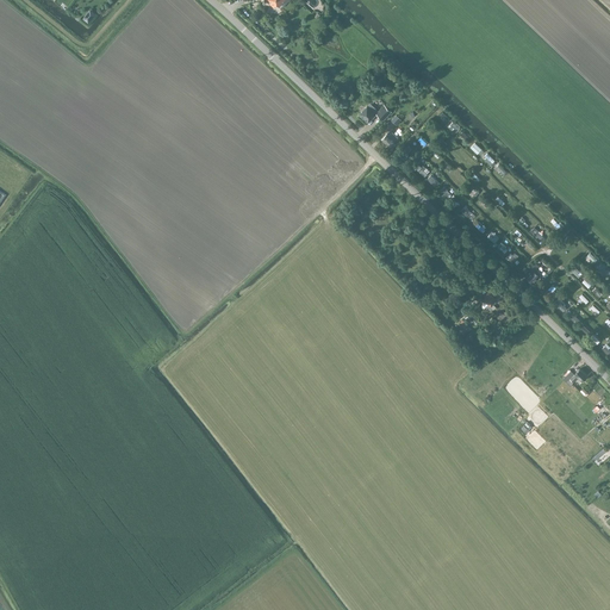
[(373,112),(367,106),(360,114),(368,123),(375,114),(377,113),(383,119),(391,111),(385,105),(378,111),(375,109),(373,112)]
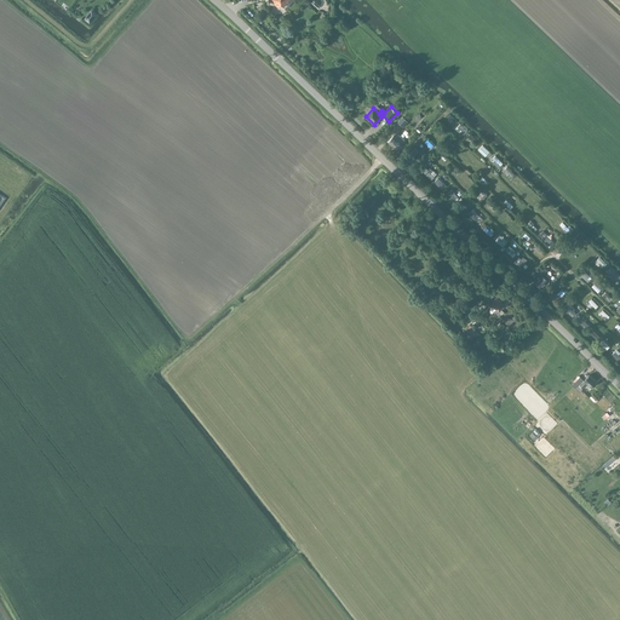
[(442,115),(453,125),(457,120),(446,110),(442,115)]
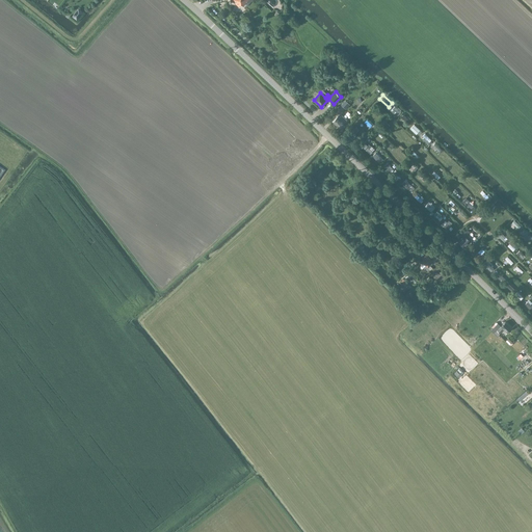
[(345,101),(341,105),(345,110),(349,105),(345,101)]
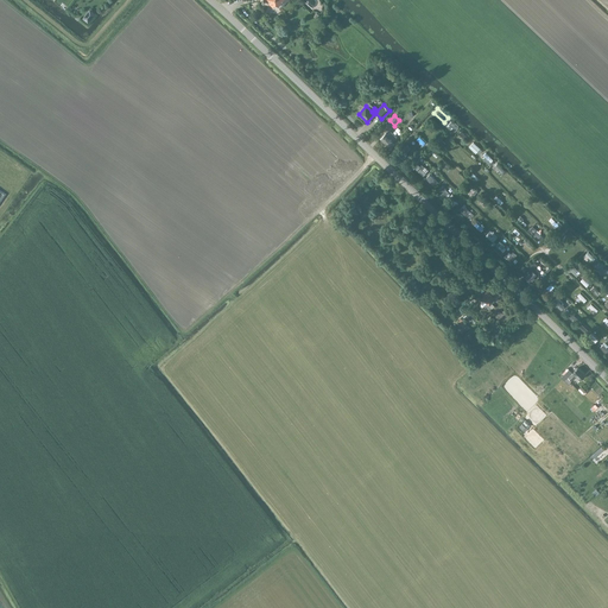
[(451,121),(445,125),(453,133),(458,128),(451,121)]
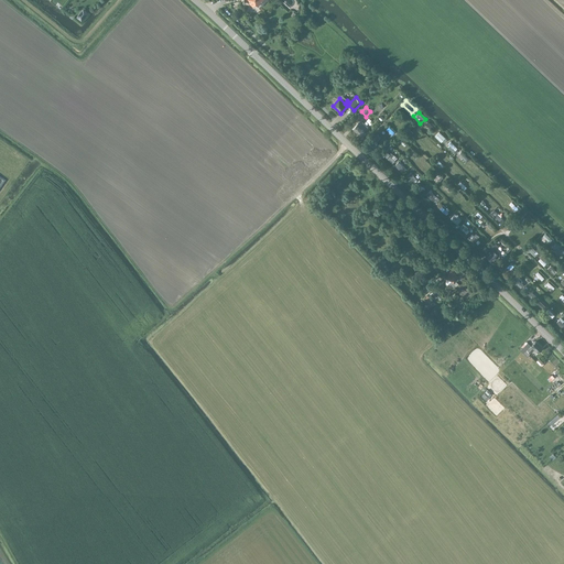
[(398,130),(401,126),(393,119),(390,123),(398,130)]
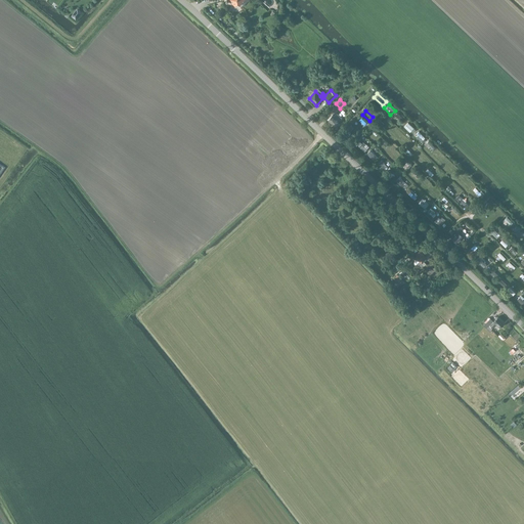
[(401,123),(404,120),(397,113),(394,116),(401,123)]
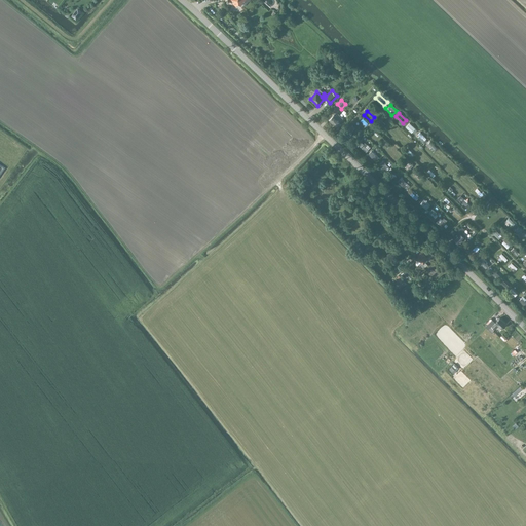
[(335,127),(343,119),(340,115),(339,115),(338,114),(335,117),(334,115),(329,120),(335,127)]
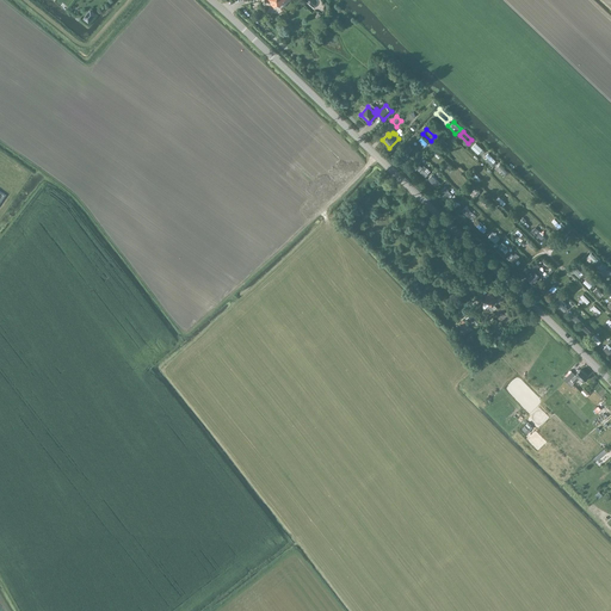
[(417,141),(424,147),(427,143),(420,137),(417,141)]
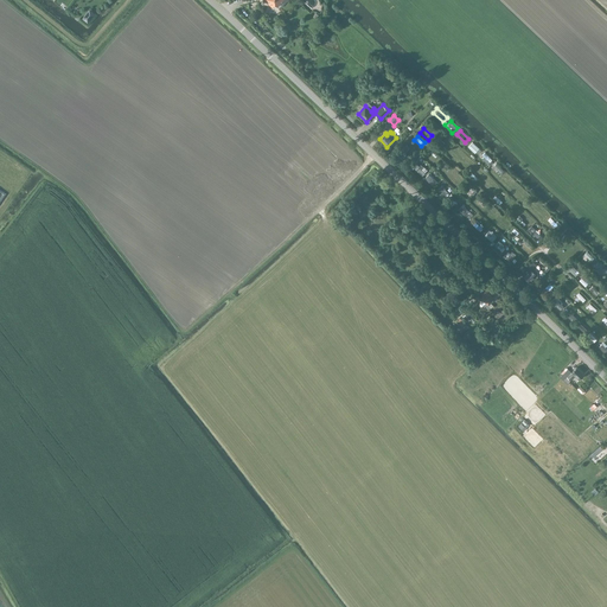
[(436,142),(442,152),(447,149),(441,140),(436,142)]
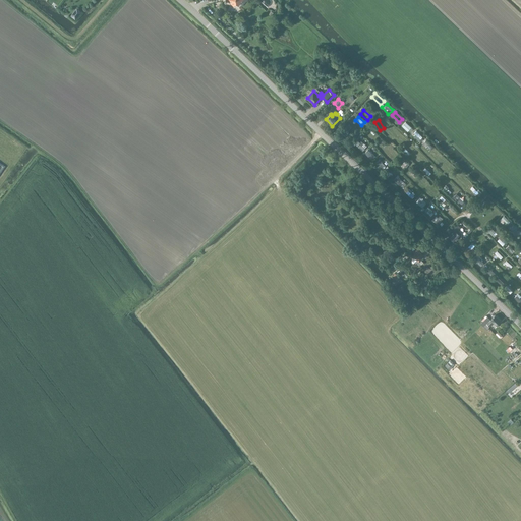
[(401,126),(406,132),(411,127),(405,121),(401,126)]
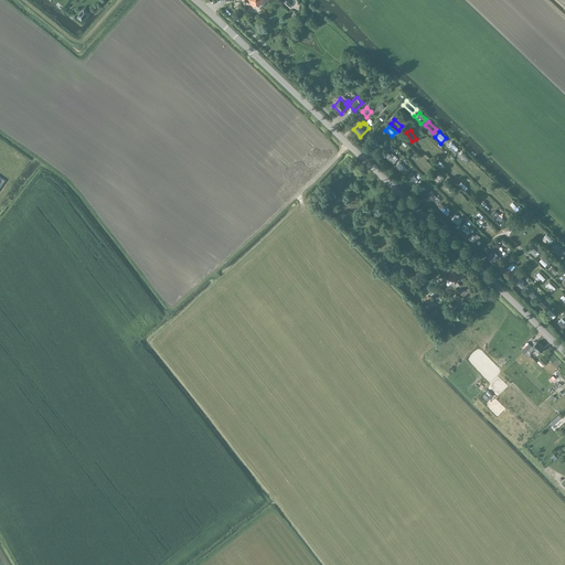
[(401,137),(397,140),(404,147),(407,144),(401,137)]
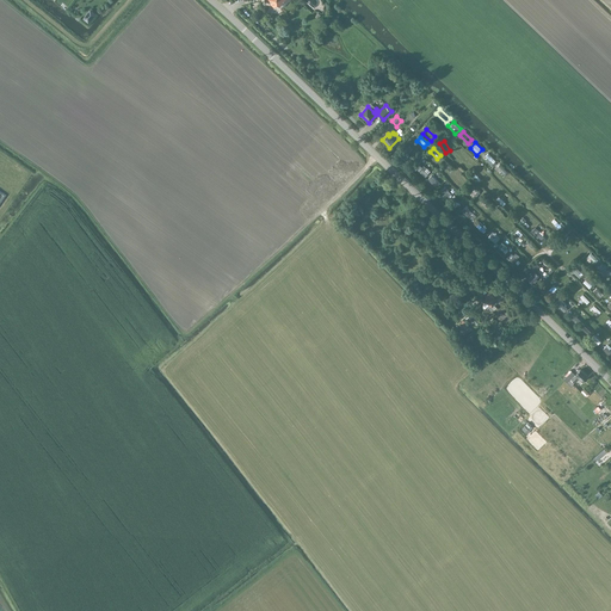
[(492,166),(497,162),(487,153),(483,156),(488,160),(487,162),(492,166)]
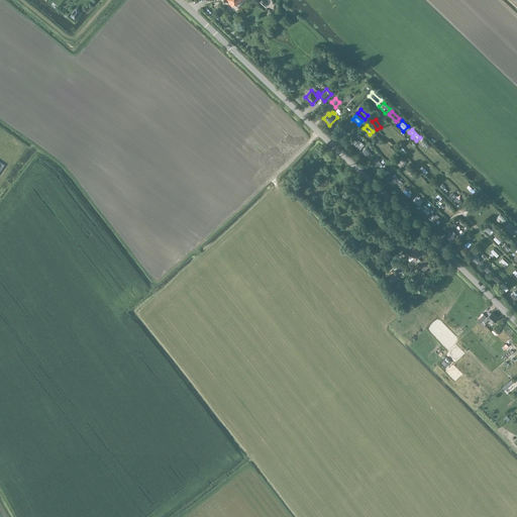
[(380,144),(383,142),(377,133),(374,135),(380,144)]
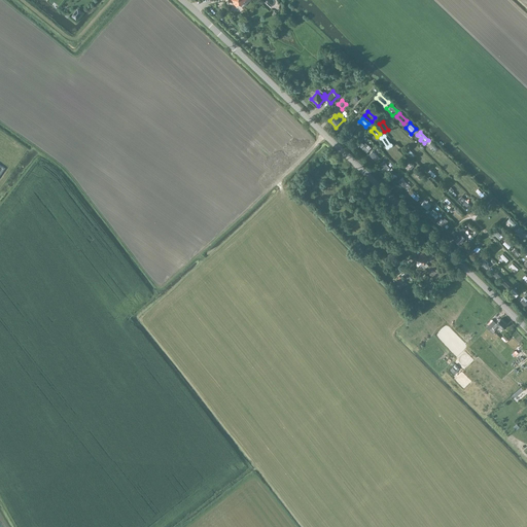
[(401,147),(406,143),(398,137),(394,141),(401,147)]
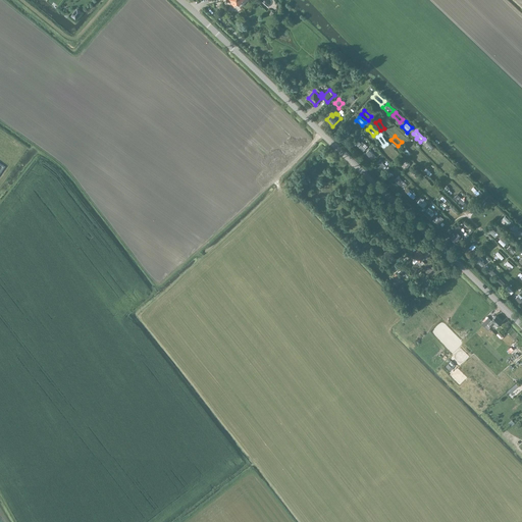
[(364,143),(363,145),(359,142),(356,145),(362,151),(367,146),(364,143)]
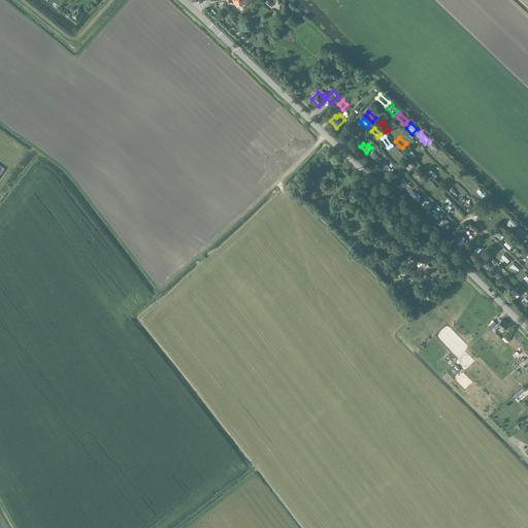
[(413,158),(416,155),(409,150),(406,152),(413,158)]
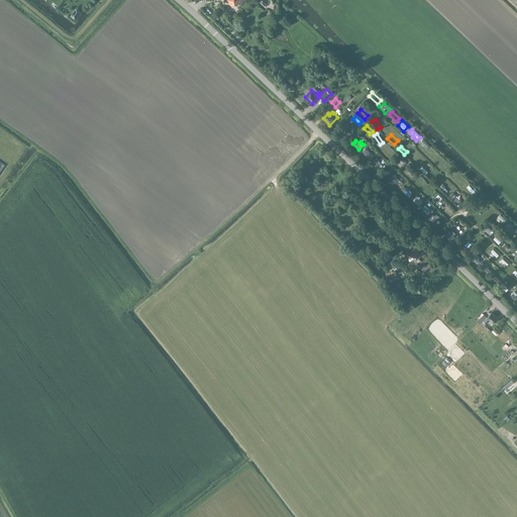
[(433,159),(438,154),(430,146),(427,149),(430,152),(429,153),(433,159)]
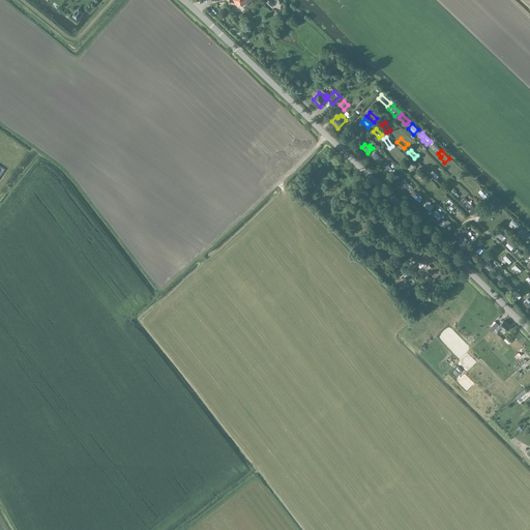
[(432,171),(429,173),(436,179),(438,176),(432,171)]
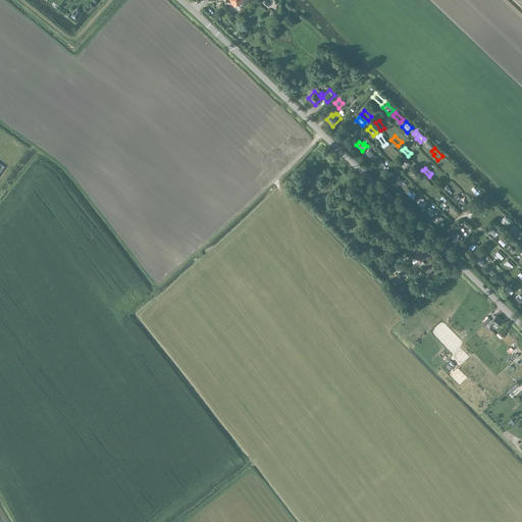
[(458,178),(467,188),(471,184),(456,168),(452,172),(458,178)]
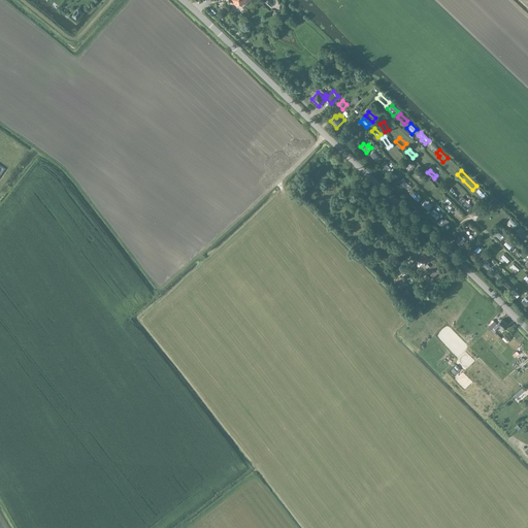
[(392,171),(389,174),(395,179),(397,176),(392,171)]
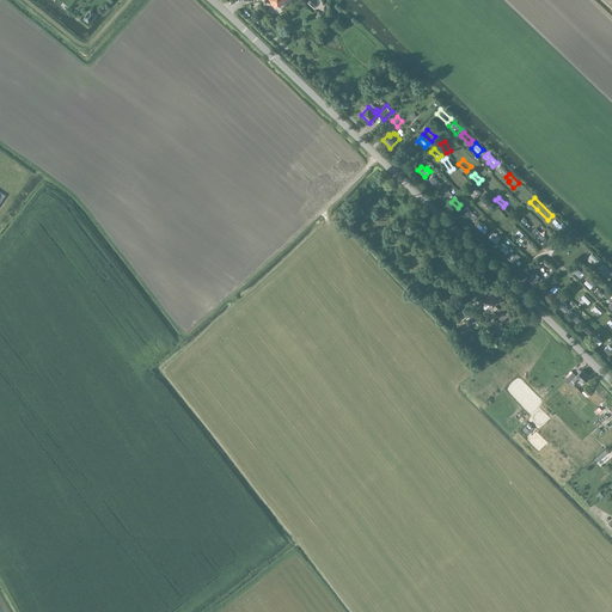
[(493,210),(500,218),(503,215),(495,207),(493,210)]
